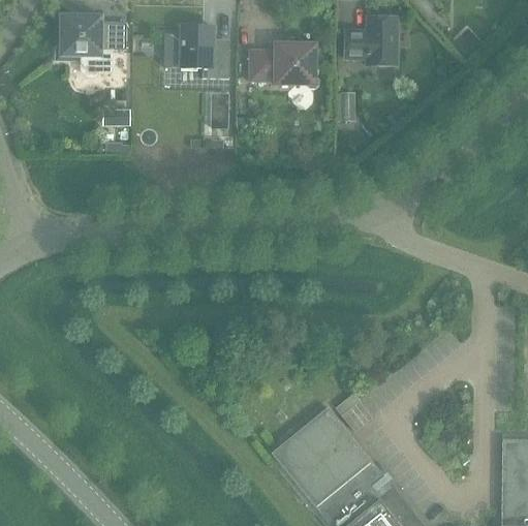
[(56,60),(68,60),(81,60),(81,72),(83,72),(86,75),(88,76),(91,76),(95,76),(98,74),(100,71),(113,71),(113,49),(126,49),(126,21),(102,21),(102,13),(61,13),(61,47),(56,47),(56,60)]
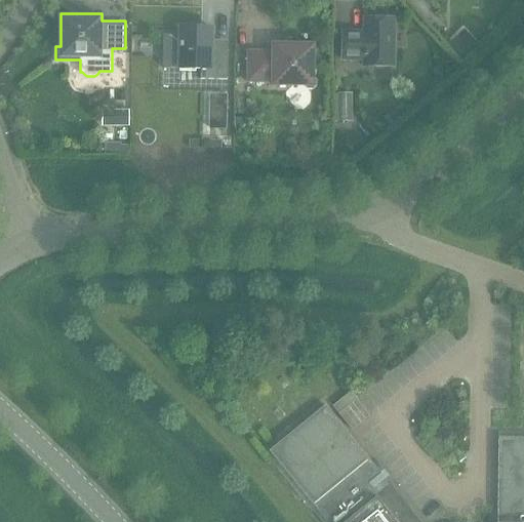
[(393,64),(393,14),(364,14),(364,29),(341,29),(341,55),(363,56),(363,63),(393,64)]
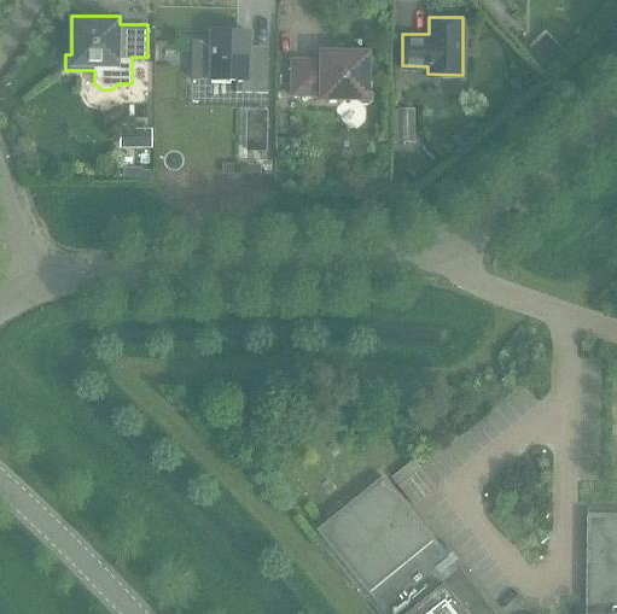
[(211,37),(192,37),(191,76),(211,77),(237,77),(237,91),(268,91),(268,56),(249,56),(250,30),(211,29),(211,37)]
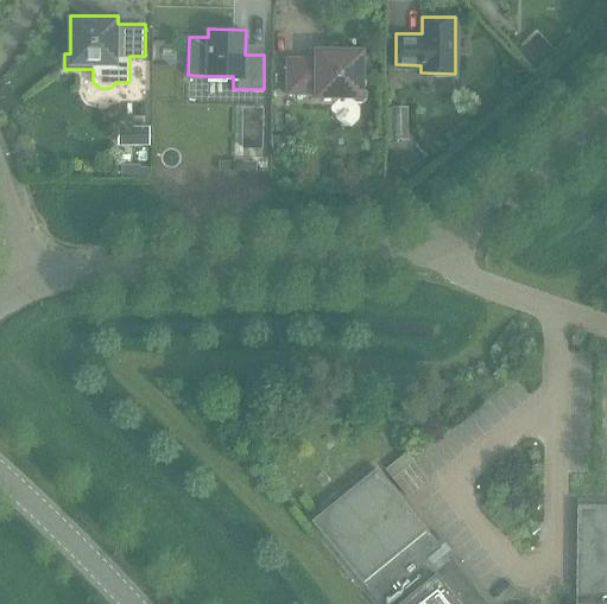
[(538,29),(522,44),(535,58),(551,43),(538,29)]
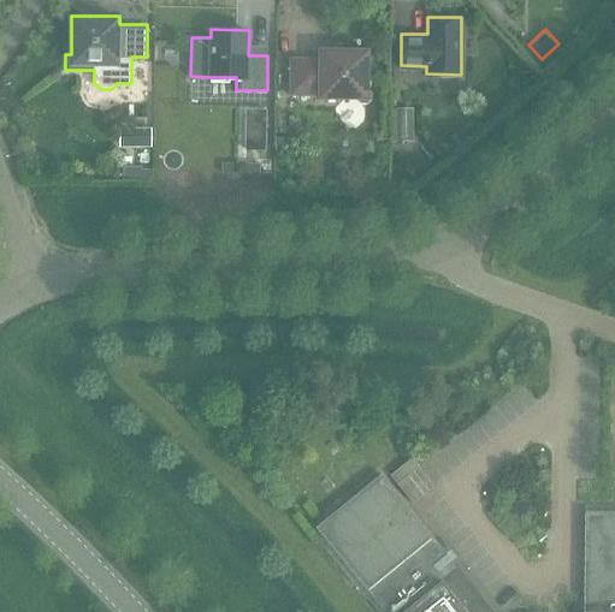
[(361,101),(367,101),(371,96),(371,90),(367,87),(367,48),(319,48),(319,57),(290,57),(290,93),(319,93),(319,96),(356,96),(361,101)]
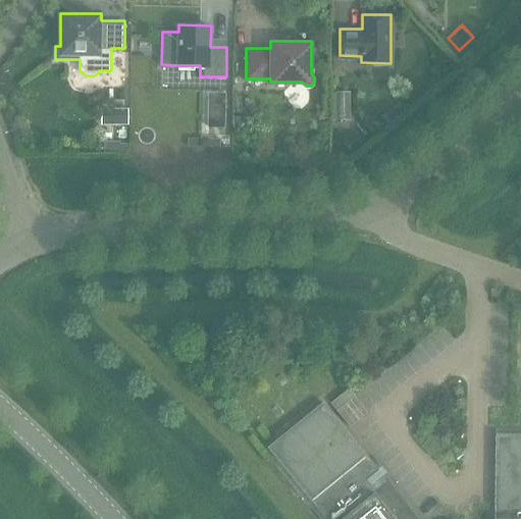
[(209,89),(208,123),(225,123),(225,90),(209,89)]
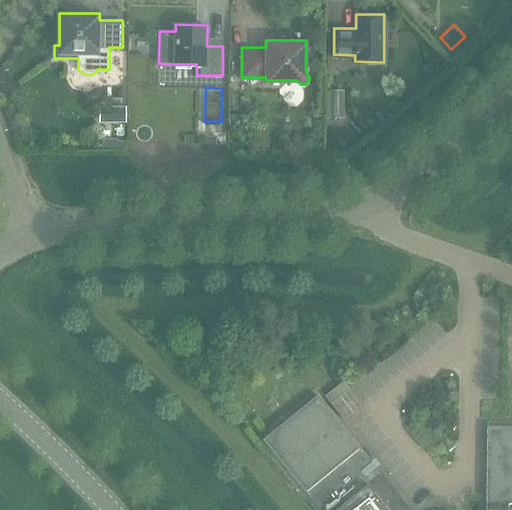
[(345,115),(344,88),(331,88),(331,115),(345,115)]
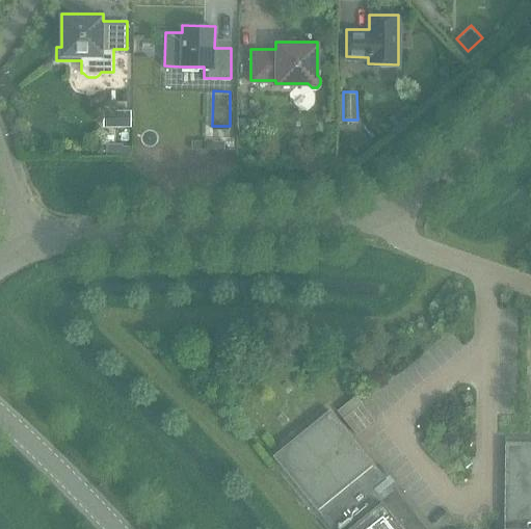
[(104,125),(132,126),(132,109),(104,108),(104,125)]
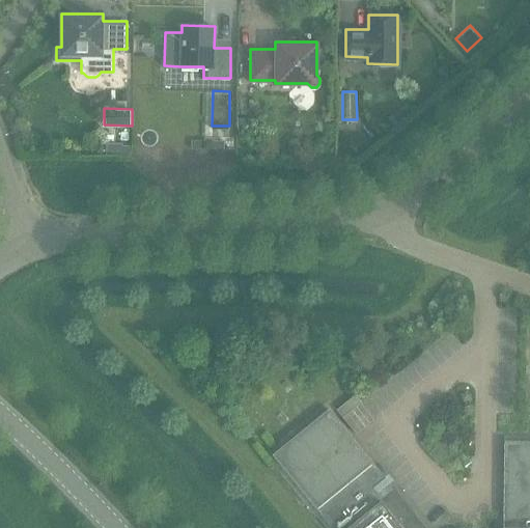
[(204,140),(204,150),(214,150),(214,140),(204,140)]
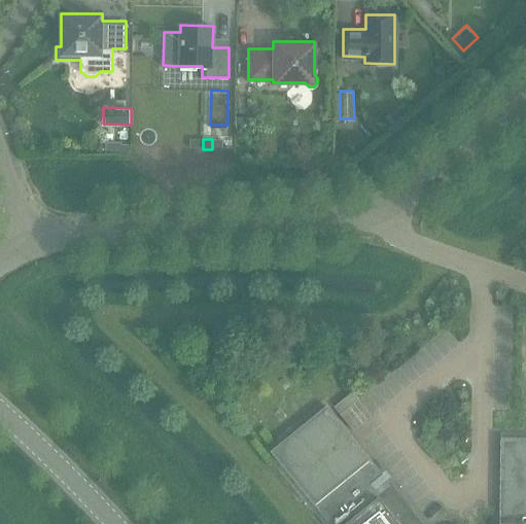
[(358,398),(341,413),(353,428),(372,414),(358,398)]
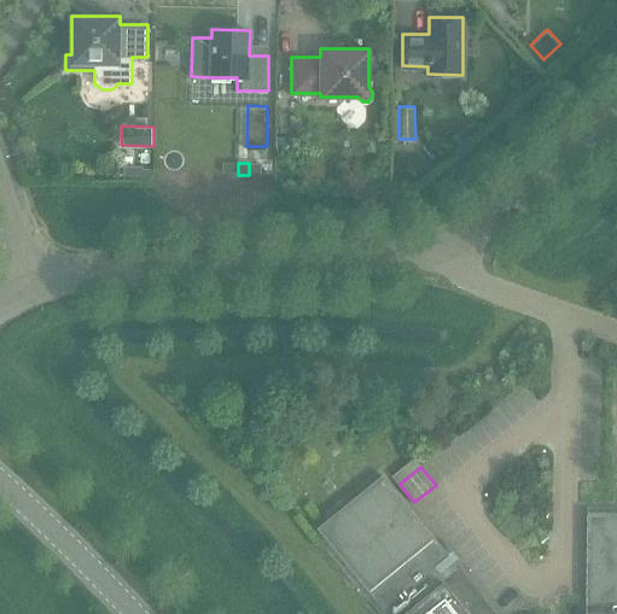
[(496,613),(383,474),(316,527),(386,613),(616,613),(616,512),(587,512),(586,613),(496,613)]
